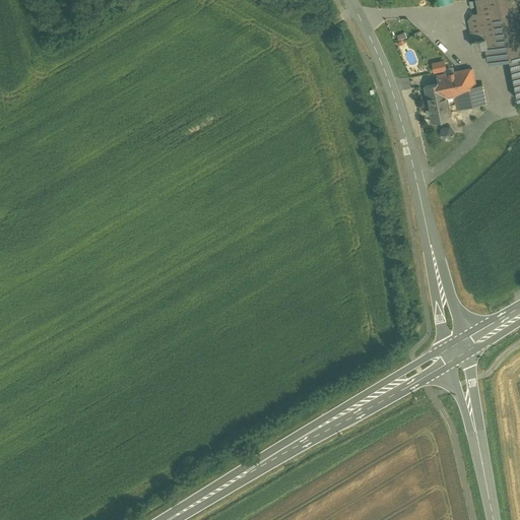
[(519,0),(476,0),(479,13),(473,14),(469,20),(475,50),(482,49),(486,48),(488,55),(490,64),(509,61),(517,101),(519,100),(519,0)]
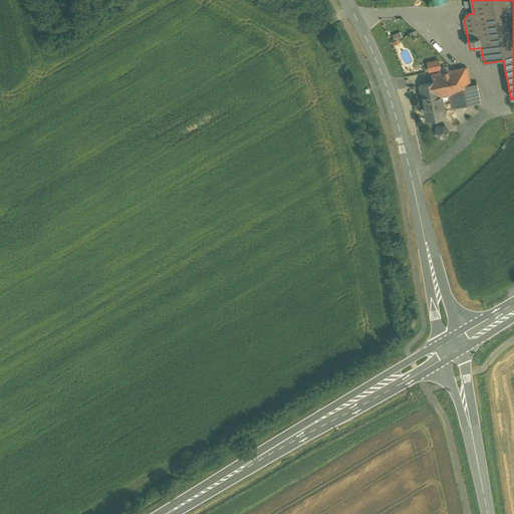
[(397,39),(405,36),(403,31),(395,35),(397,39)]
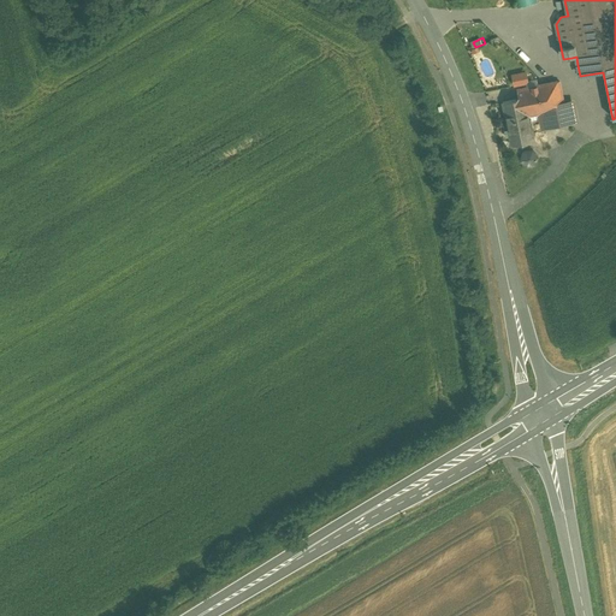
[(531,71),(514,73),(516,86),(533,82),(531,71)]
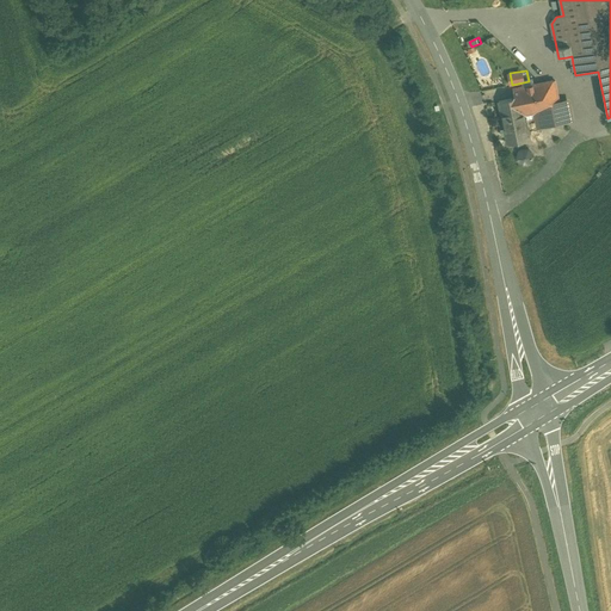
[(554,81),(513,90),(514,99),(522,97),(526,122),(547,117),(549,127),(569,123),(566,105),(560,106),(554,81)]
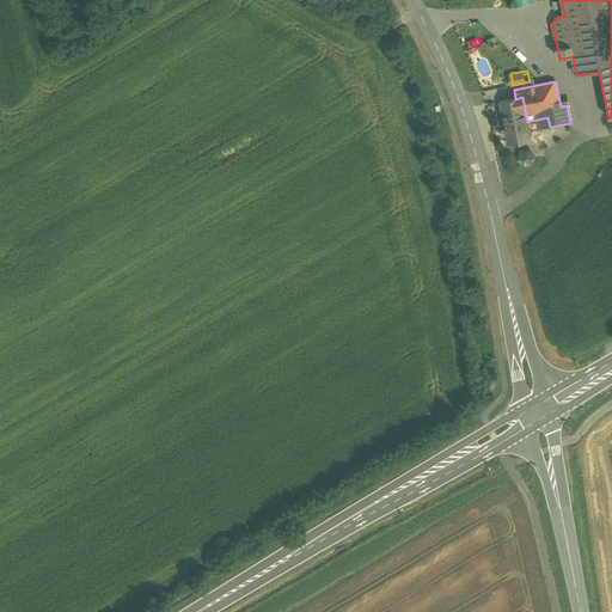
[(527,122),(522,97),(515,99),(500,102),(508,146),(531,141),(527,122)]
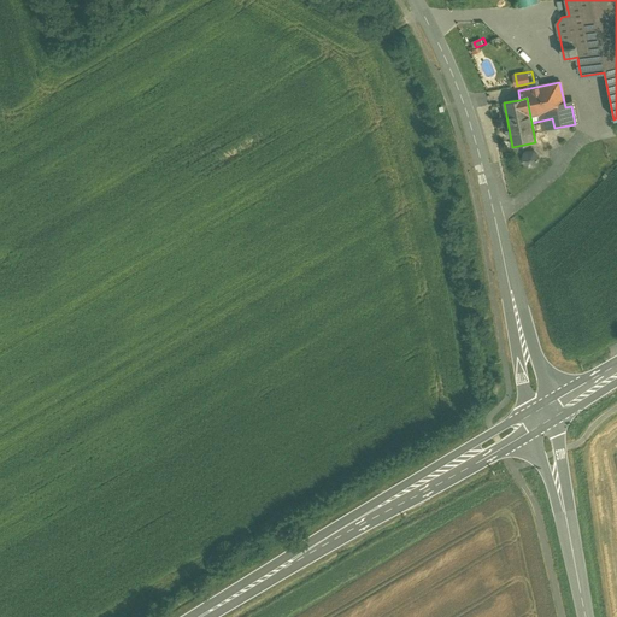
[(532,154),(529,153),(527,152),(524,152),(522,153),(519,154),(518,157),(517,159),(517,162),(517,164),(518,166),(519,168),(522,170),(524,170),(528,170),(530,169),(532,168),(534,166),(535,164),(535,160),(535,158),(534,156),(532,154)]
